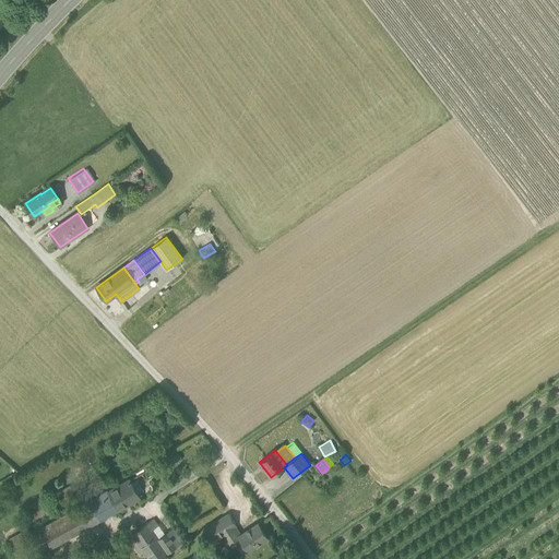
[(103,495),(113,512),(140,497),(138,494),(131,483),(130,479),(103,495)]
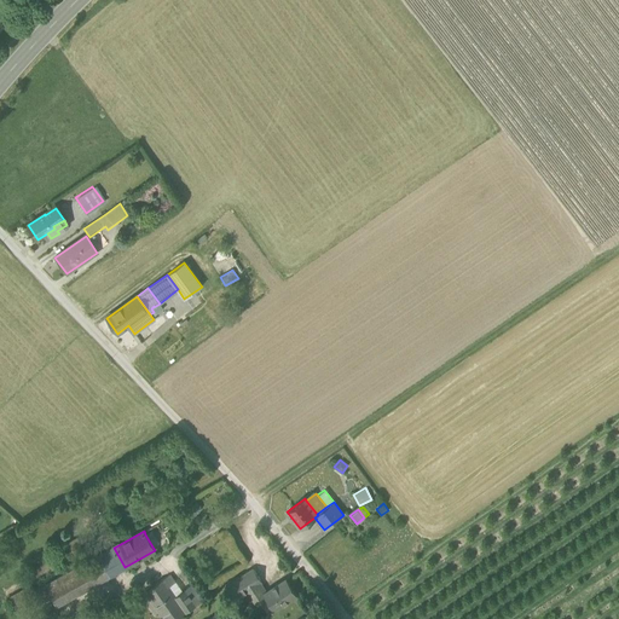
[(152,531),(145,534),(152,547),(158,543),(152,531)]
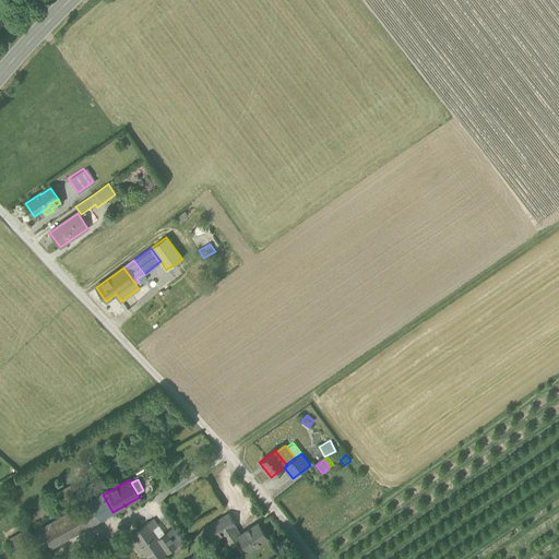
[(59,489),(68,504),(79,499),(70,484),(59,489)]
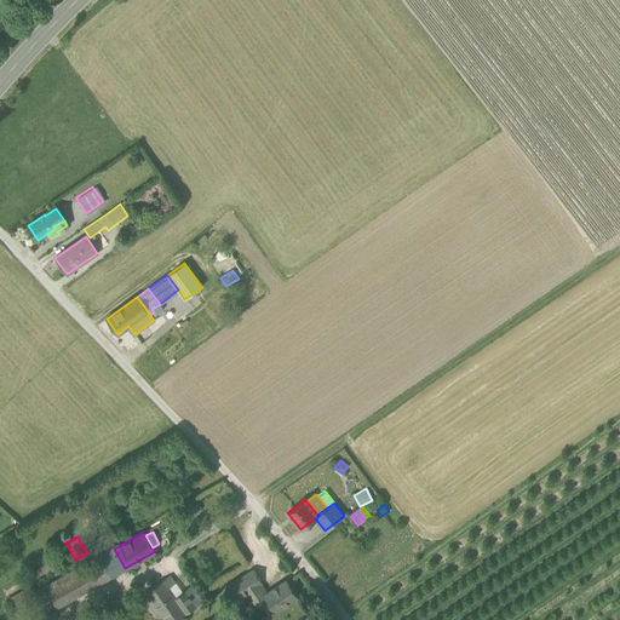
[(105,554),(115,574),(116,573),(125,568),(114,549),(105,554)]
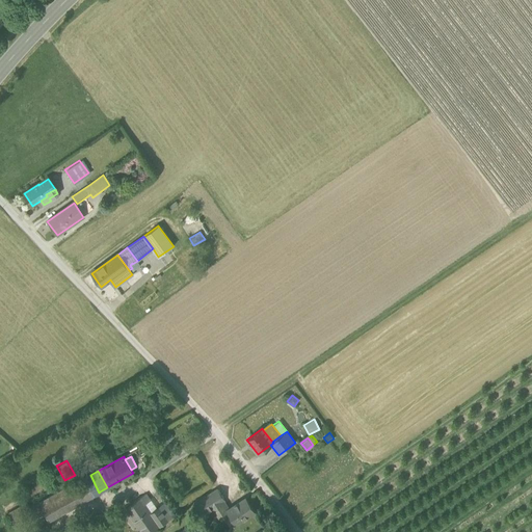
[(73,484),(38,503),(48,521),(49,521),(99,493),(90,475),(73,485),(73,484)]
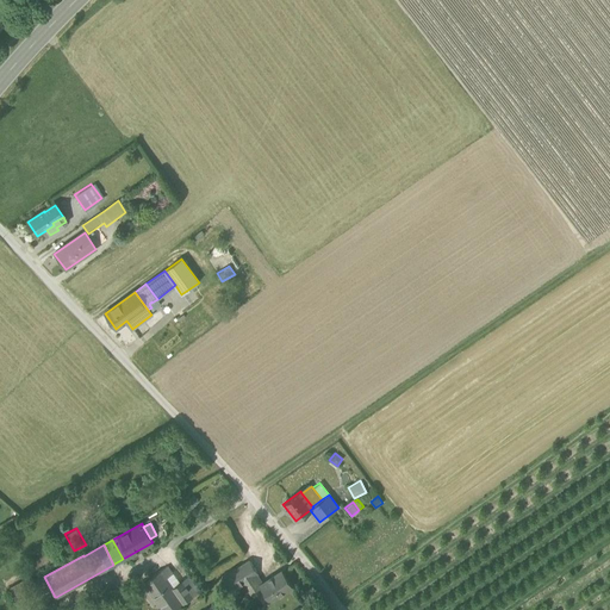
[(56,561),(50,551),(31,560),(37,571),(56,561)]
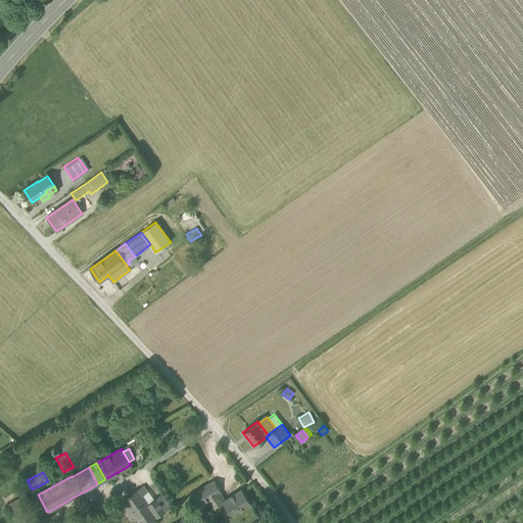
[(190,496),(197,508),(209,498),(218,494),(223,491),(216,480),(190,496)]
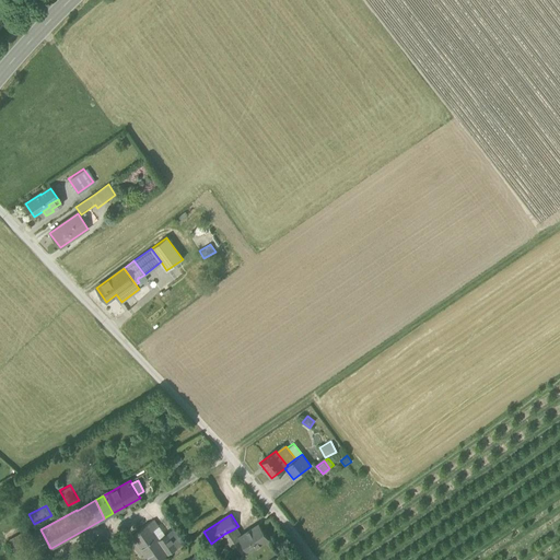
[(153,520),(146,524),(150,531),(158,526),(153,520)]
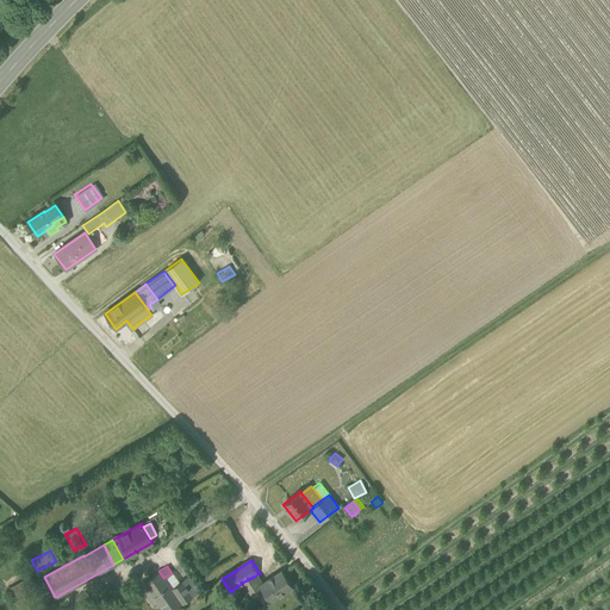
[(168,585),(163,578),(159,571),(143,582),(154,596),(168,585)]
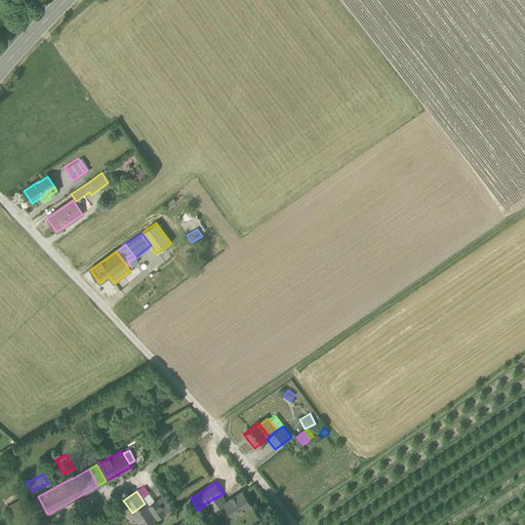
[(228,501),(225,505),(227,508),(233,516),(250,502),(242,491),(228,501)]
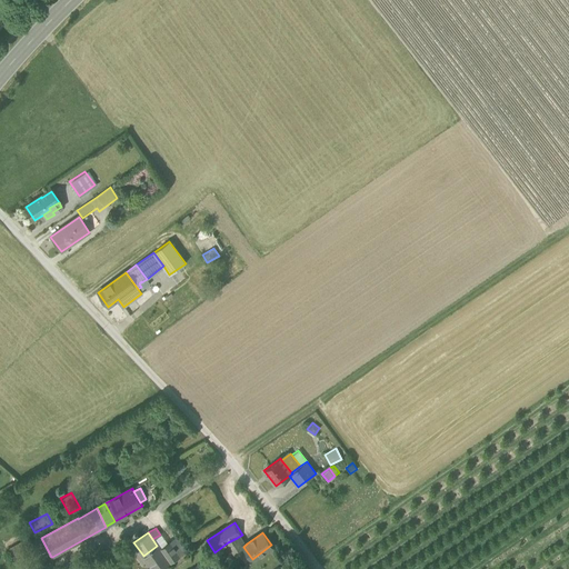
[(157,546),(160,549),(167,545),(160,535),(152,539),(157,546)]
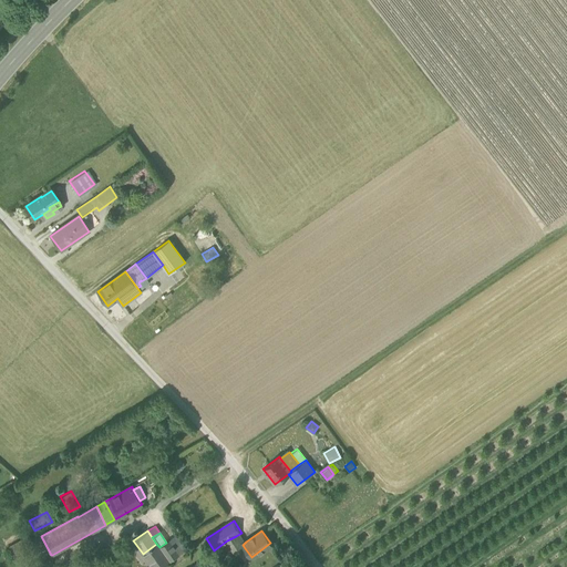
[(246,542),(241,533),(236,536),(243,545),(246,542)]
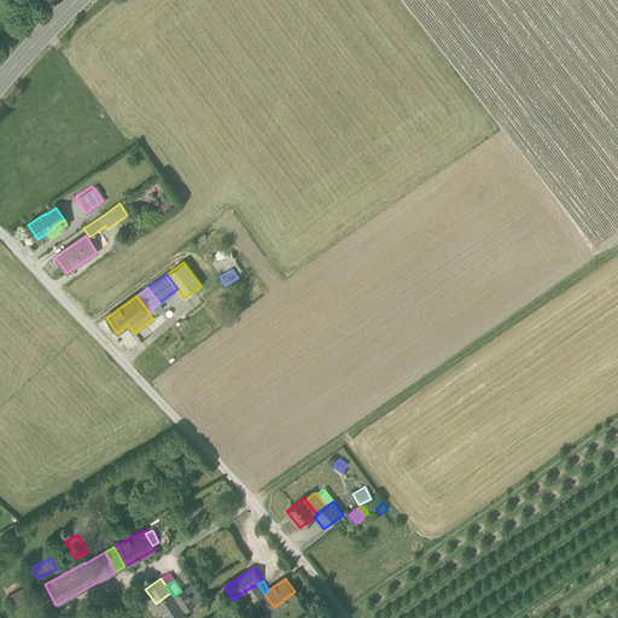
[(193,582),(184,589),(193,602),(203,596),(193,582)]
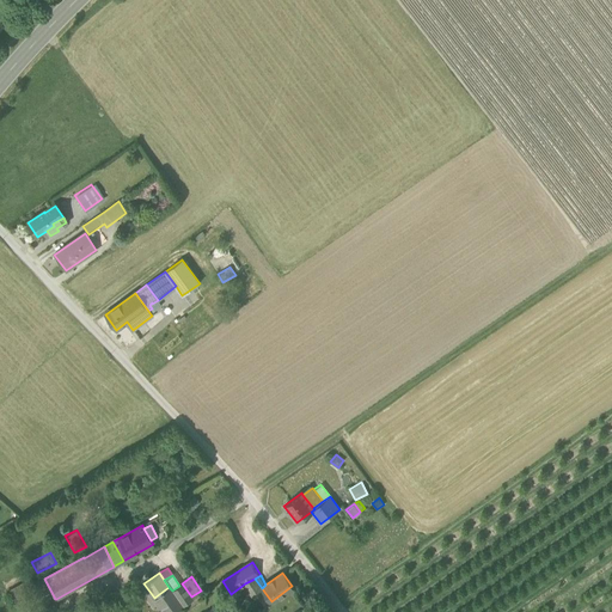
[(49,603),(55,599),(44,579),(38,582),(49,603)]
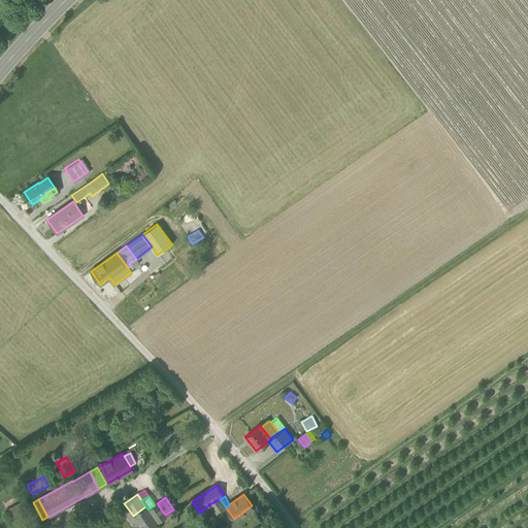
[(222,515),(228,510),(226,507),(220,499),(211,503),(220,516),(222,515)]
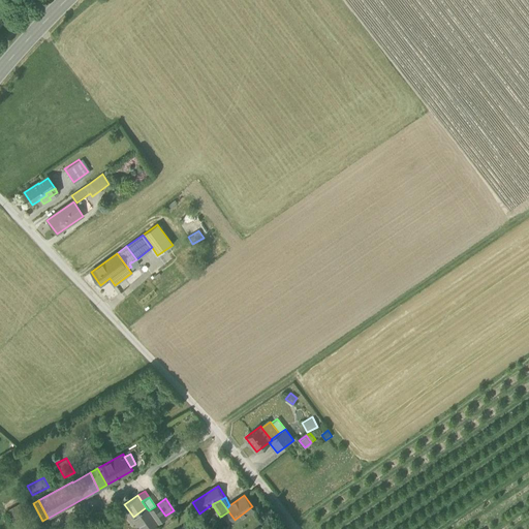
[(25,518),(19,504),(8,509),(14,523),(25,518)]
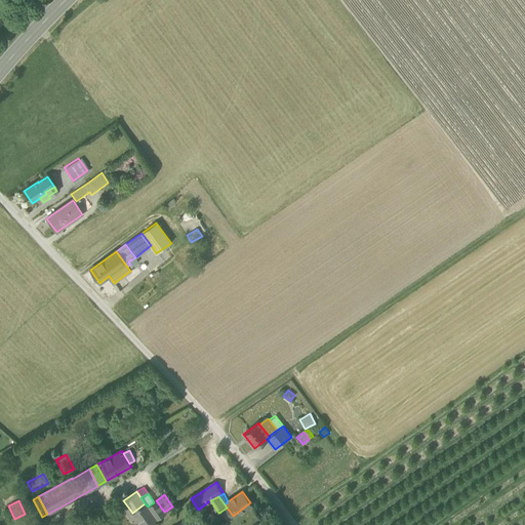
[(148,507),(156,519),(164,512),(156,500),(154,502),(148,507)]
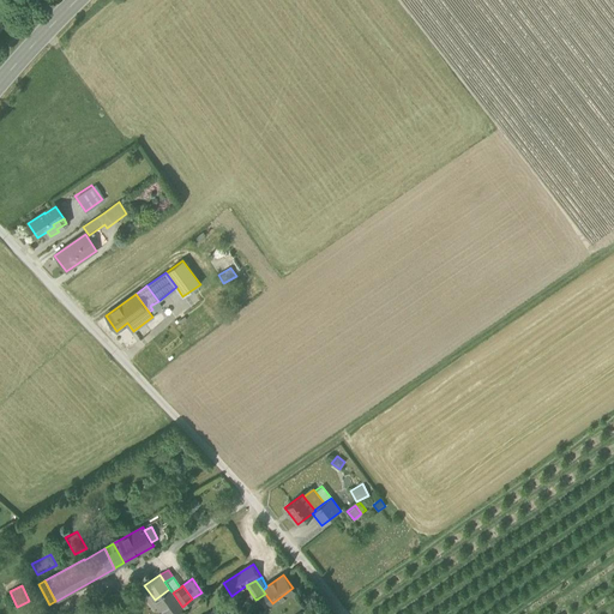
[(155,600),(164,613),(170,613),(182,607),(173,593),(169,589),(155,600)]
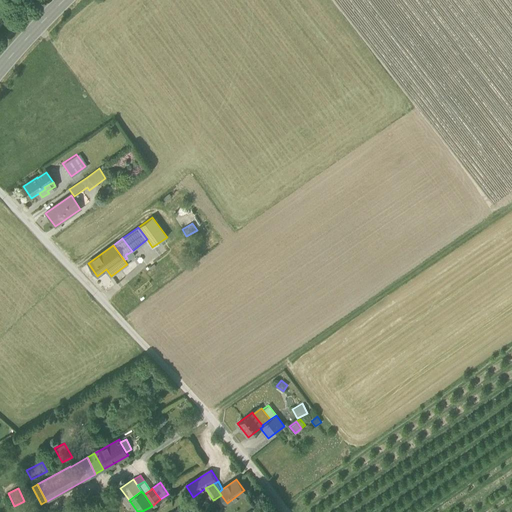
[(227,503),(221,495),(215,499),(221,508),(227,503)]
